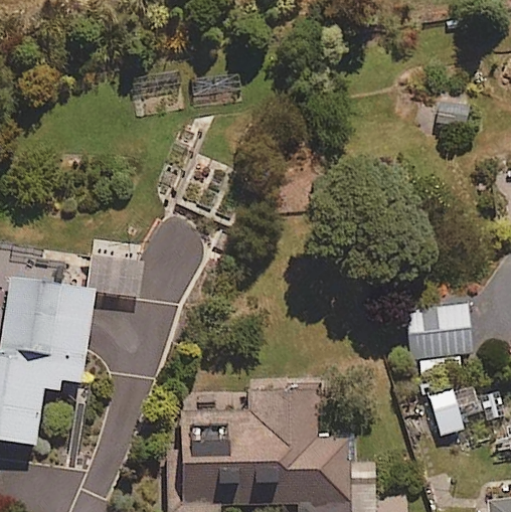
[(60,395),(61,385),(79,388),(96,290),(11,277),(0,342),(0,441),(34,446),(43,392),(60,395)]
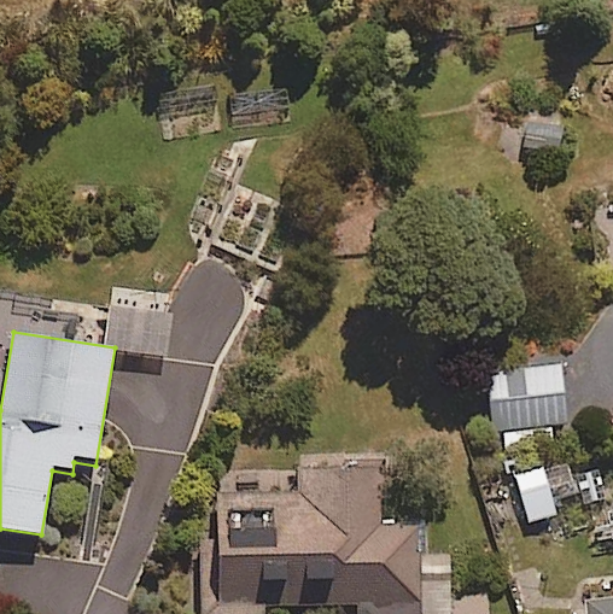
[(546,427),(559,426),(558,366),(494,367),(495,428),(507,428),(508,444),(547,443),(546,427)]
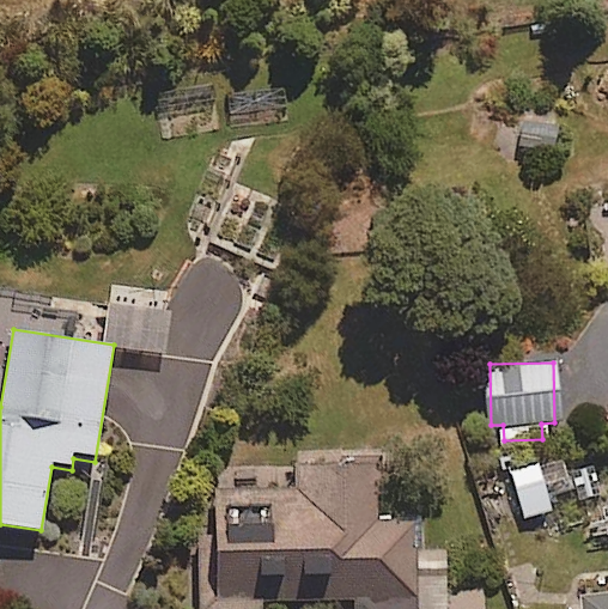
[(577,501),(589,500),(584,458),(479,473),(486,525),(543,517),(541,500),(576,495),(577,501)]
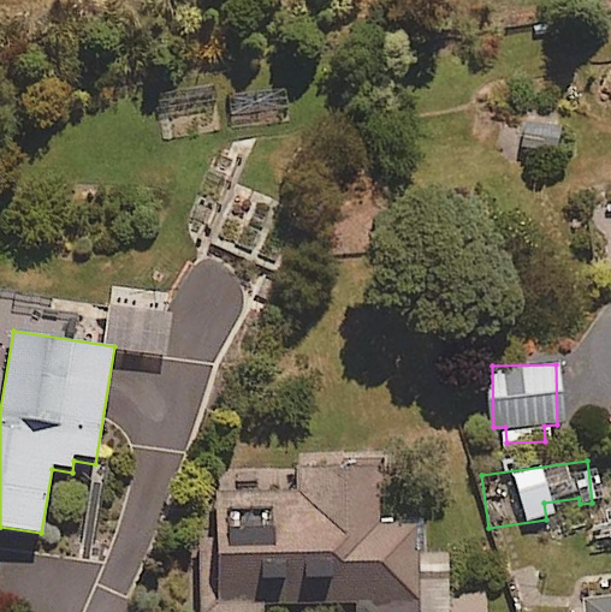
[(421,521),(383,521),(383,464),(214,469),(217,541),(195,542),(195,611),(257,611),(257,606),(355,606),(354,611),(455,611),(455,553),(421,553),(421,521)]
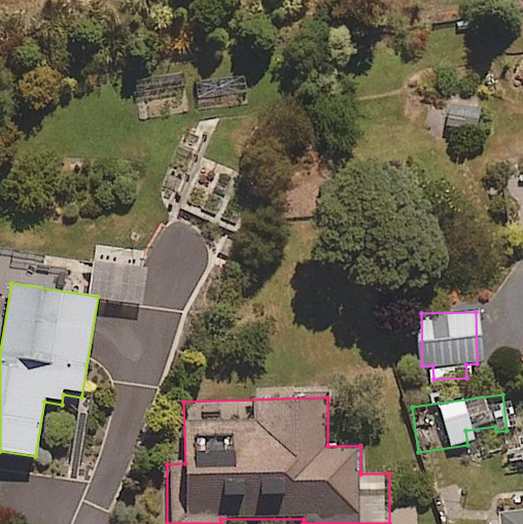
[(522,523),(522,509),(493,512),(494,523),(522,523)]
